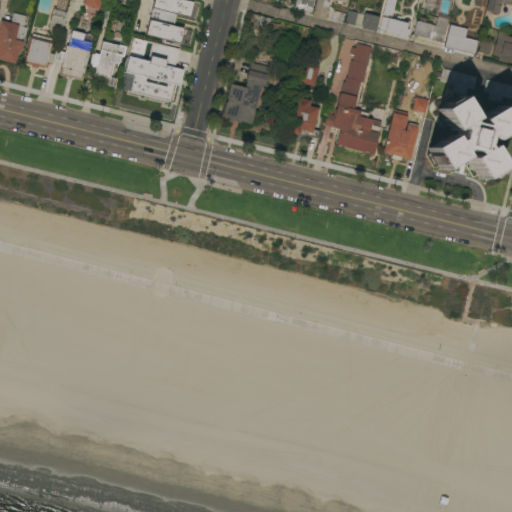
[(99,0),(97,9),(83,6),(84,0),(99,0)]
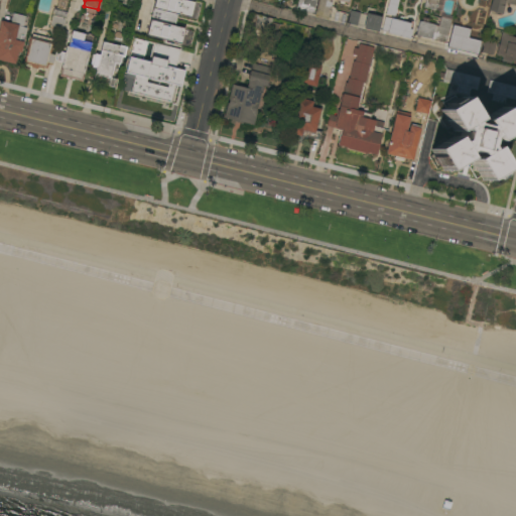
[(155,0),(182,0),(195,3),(190,18),(176,15),(173,26),(185,29),(181,44),(165,40),(165,42),(158,40),(158,39),(146,36),(155,0)]
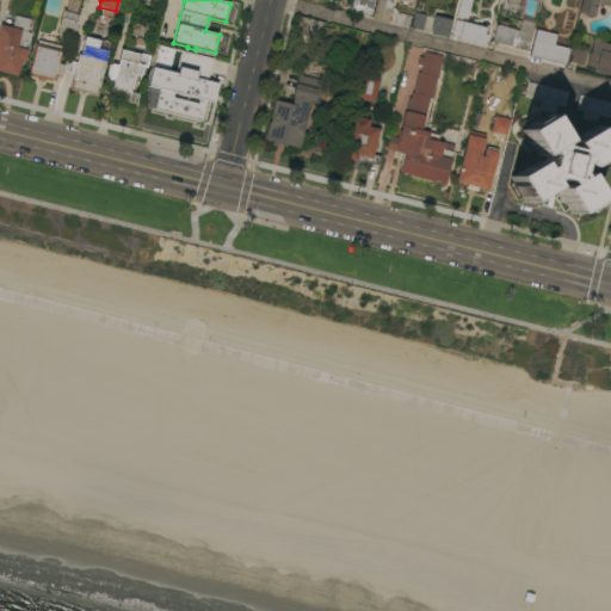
[(375,0),(371,16),(350,11),(352,0),(375,0)]
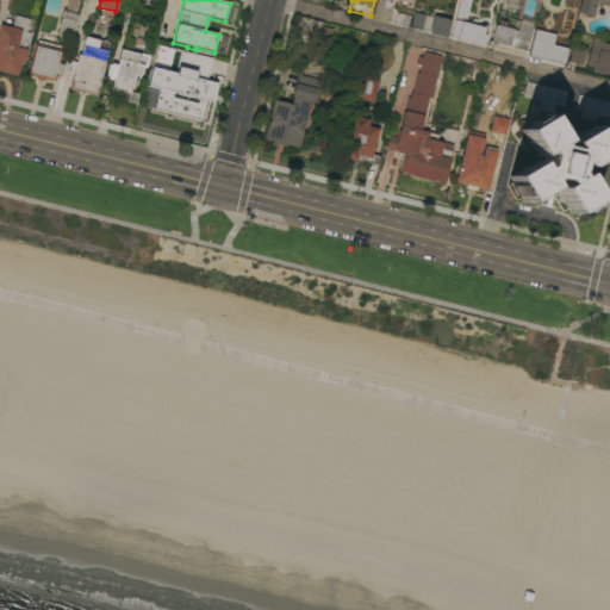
[(412,0),(412,5),(408,4),(406,6),(402,4),(402,1),(397,0),(391,0),(391,4),(392,4),(387,24),(372,19),(377,0),(412,0)]
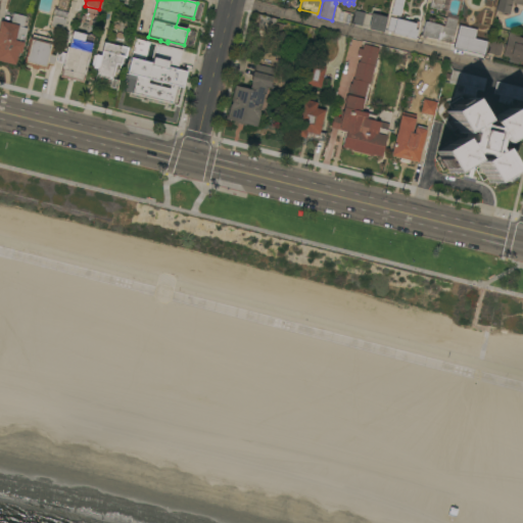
[(393,0),(403,0),(400,16),(391,14),(393,0)]
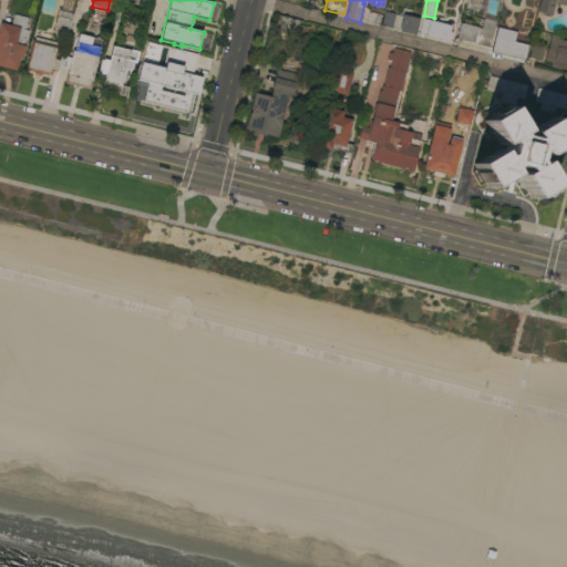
[(501,0),(501,2),(492,0),(482,0),(487,1),(484,13),(478,12),(478,11),(466,8),(468,1),(466,0),(501,0)]
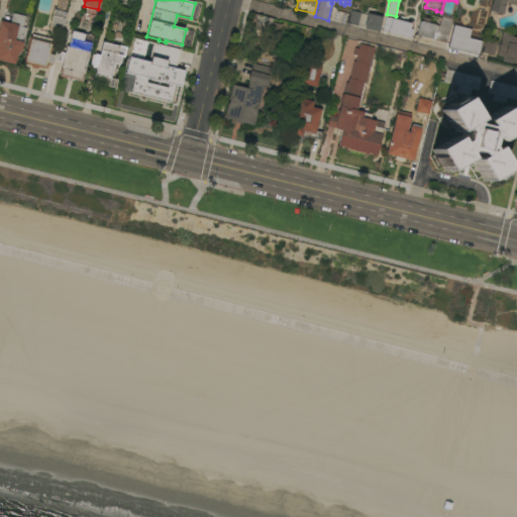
[(516,5),(506,3),(503,14),(498,13),(498,15),(495,14),(495,12),(491,11),(493,0),(516,0),(516,5)]
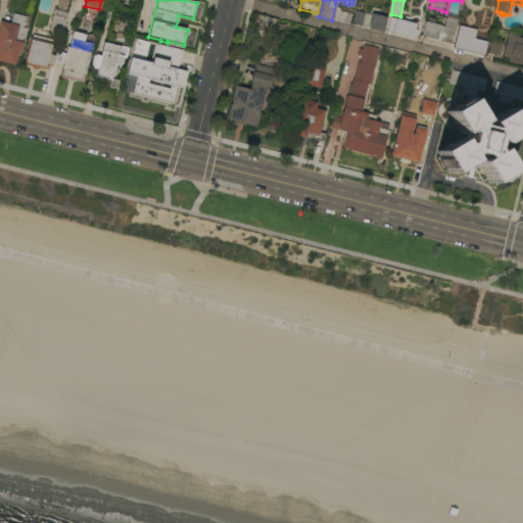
[(68,13),(64,31),(62,30),(62,32),(51,29),(51,28),(55,9),(68,13)]
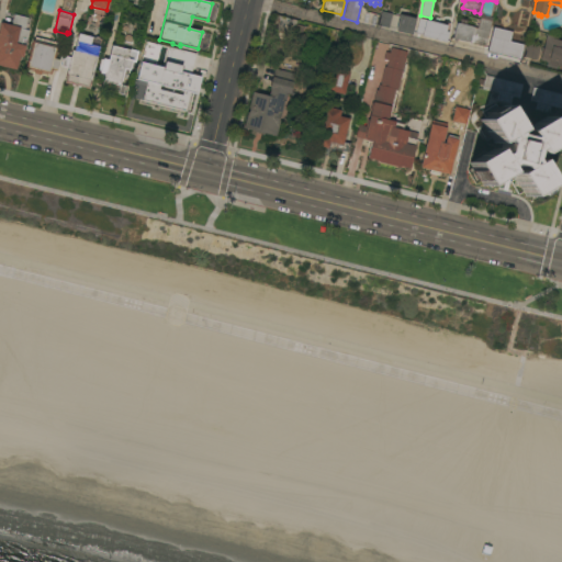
[(389,29),(379,26),(382,12),(393,14),(389,29)]
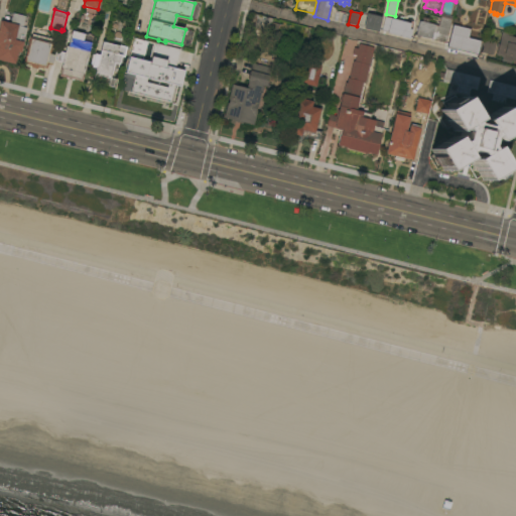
[(272,19),(269,31),(266,31),(267,38),(247,33),(252,14),(272,19)]
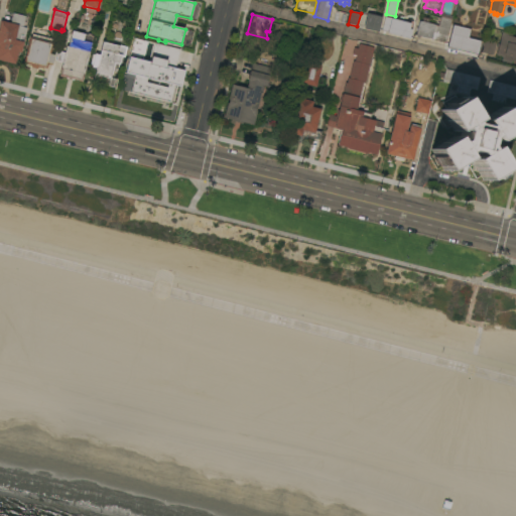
[(379,32),(364,29),(367,14),(382,17),(379,32)]
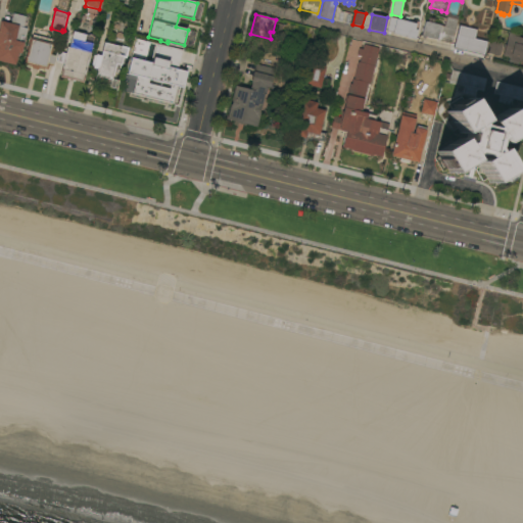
[(425,22),(445,27),(447,14),(459,17),(453,44),(426,38),(425,40),(422,39),(423,37),(422,37),(425,22)]
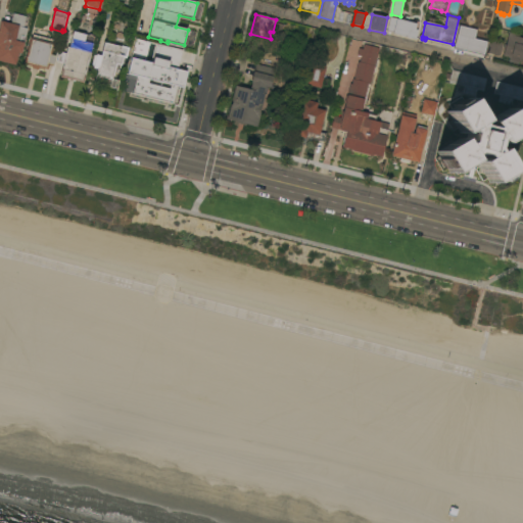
[(416,39),(393,34),(393,33),(387,31),(390,17),(417,25),(416,30),(418,31),(416,39)]
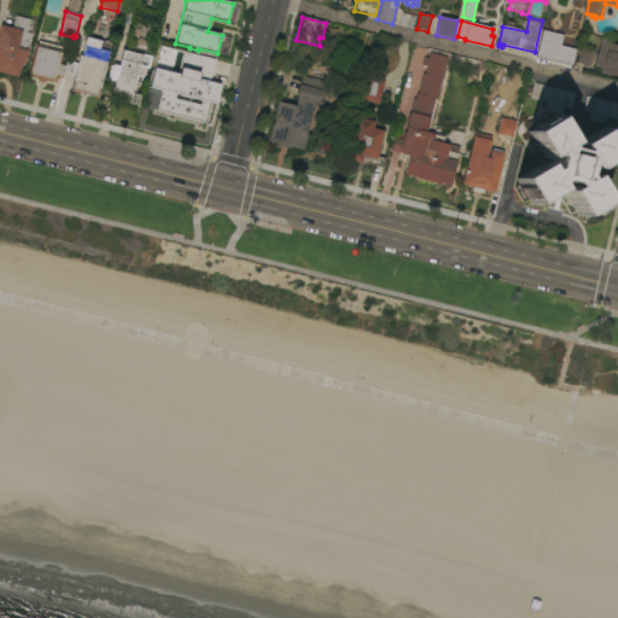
[(0,73),(0,35),(3,27),(33,34),(30,45),(25,44),(24,50),(29,51),(25,64),(22,64),(18,77),(0,73)]
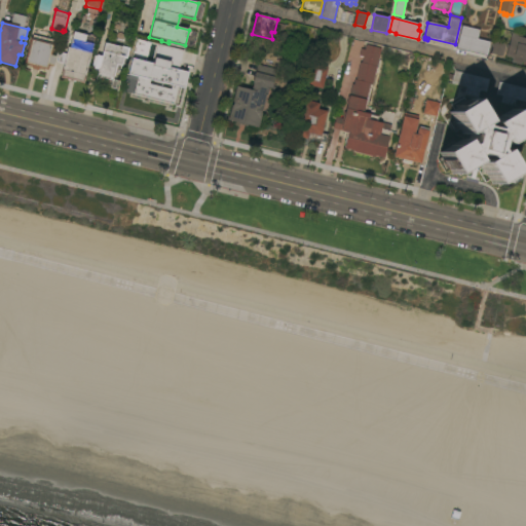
[(456,48),(460,29),(474,32),(472,37),(491,42),(488,57),(456,48)]
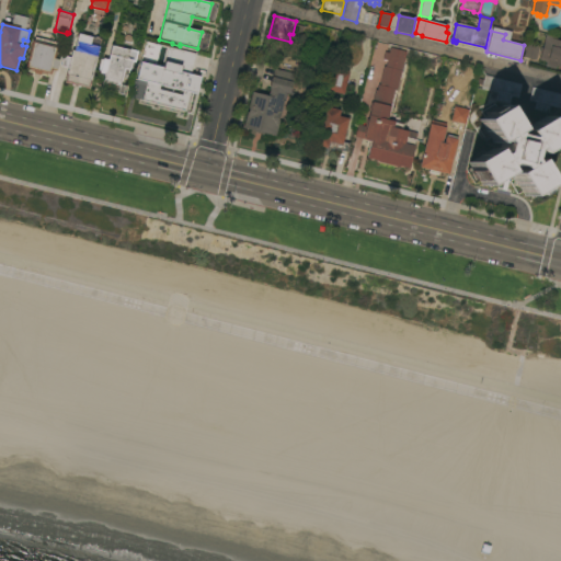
[(101,39),(96,57),(90,89),(65,83),(68,68),(60,67),(64,56),(70,58),(72,50),(75,52),(78,34),(101,39)]
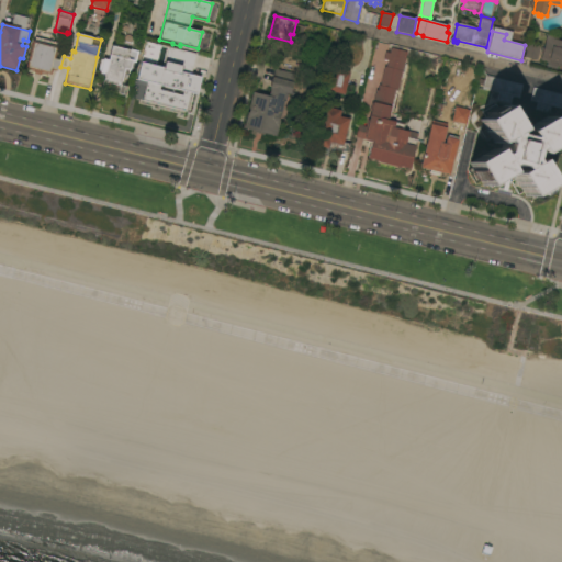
[(542,53),(541,52),(541,47),(543,48),(547,37),(547,35),(558,37),(558,41),(561,41),(561,68),(557,67),(557,69),(547,67),(548,62),(541,60),(542,53)]
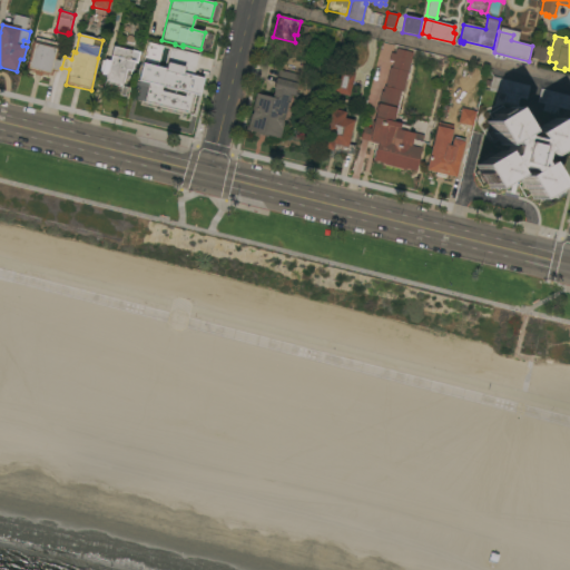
[(56,60),(61,61),(58,71),(53,70),(51,77),(42,74),(41,77),(35,75),(35,72),(26,69),(33,41),(35,42),(36,38),(58,43),(57,47),(59,48),(56,60)]
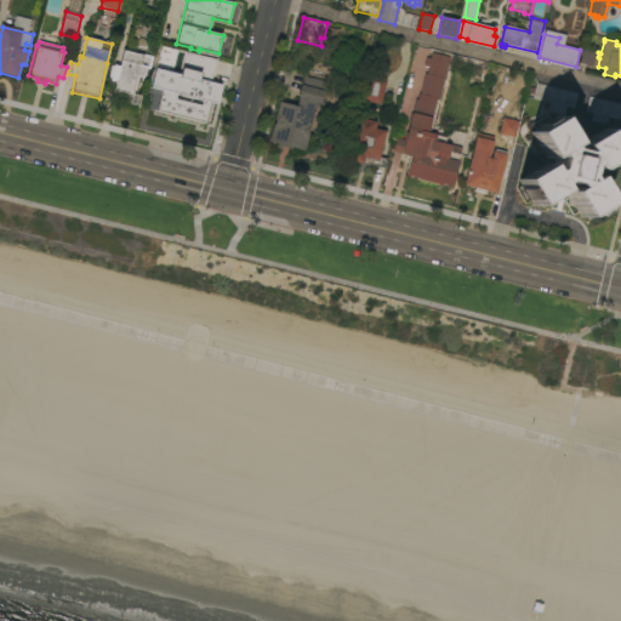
[(593,67),(579,63),(582,47),(597,51),(593,67)]
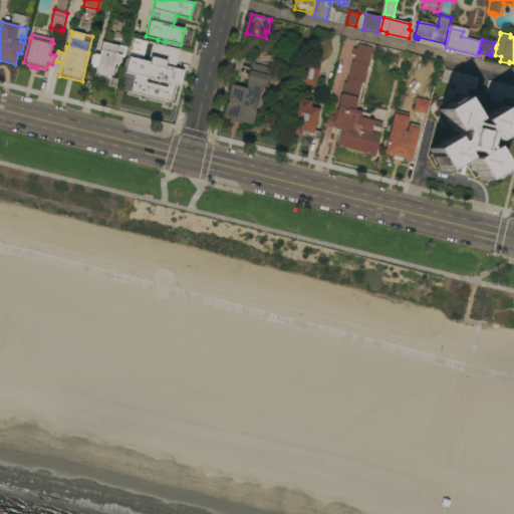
[(110,78),(115,79),(113,87),(107,85),(109,78),(101,76),(100,83),(92,82),(96,68),(89,67),(92,55),(93,55),(94,54),(99,55),(102,41),(126,47),(123,57),(120,56),(118,64),(114,63),(110,78)]
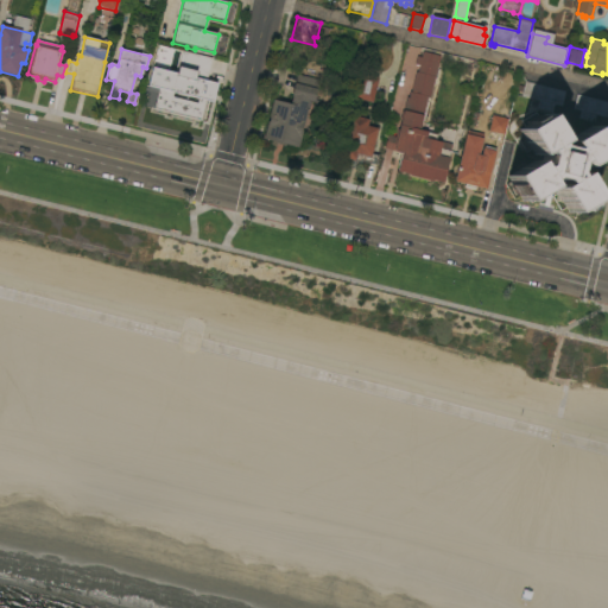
[(213,59),(207,81),(217,84),(213,102),(207,100),(201,121),(154,109),(159,89),(149,86),(153,68),(172,73),(173,68),(178,69),(182,51),(213,59)]
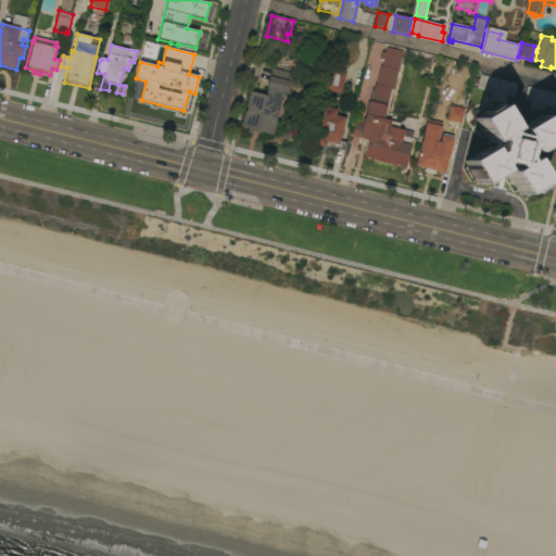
[(395,165),(394,166),(374,161),(374,160),(364,158),(365,151),(367,141),(362,140),(362,139),(352,136),(355,124),(362,126),(364,118),(365,119),(367,111),(366,110),(368,102),(369,102),(373,89),(374,90),(376,85),(381,66),(382,66),(384,60),(380,59),(381,52),(386,53),(387,48),(403,52),(393,90),(391,90),(383,119),(400,124),(399,128),(414,133),(405,167),(395,165)]
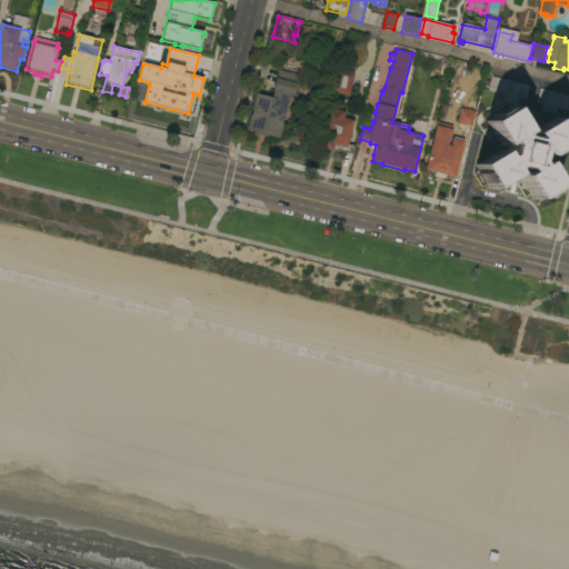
[(348,97),(331,92),(337,68),(355,72),(348,97)]
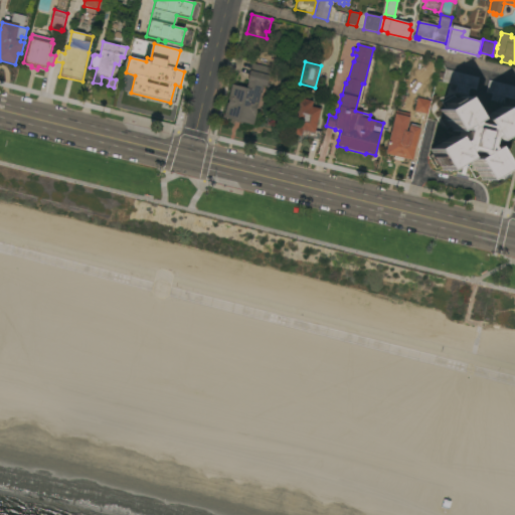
[(231,84),(245,89),(247,81),(246,81),(251,63),(270,67),(265,86),(262,86),(260,93),(261,94),(256,108),(255,112),(252,125),(243,123),(243,124),(232,121),(223,118),(231,84)]
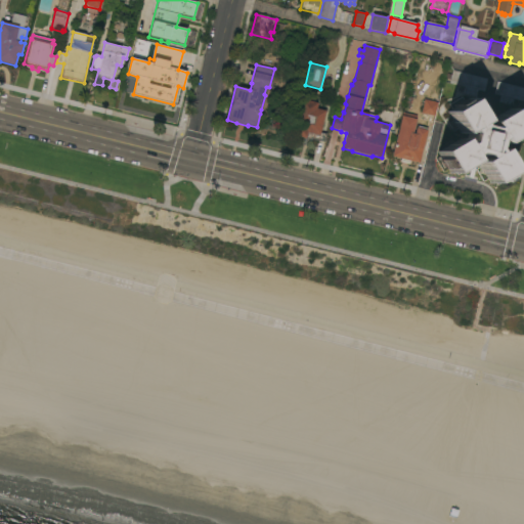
[(487,79),(484,92),(478,90),(476,97),(464,94),(465,87),(454,84),(453,87),(451,86),(451,84),(449,83),(450,80),(447,80),(448,75),(452,76),(453,71),(487,79)]
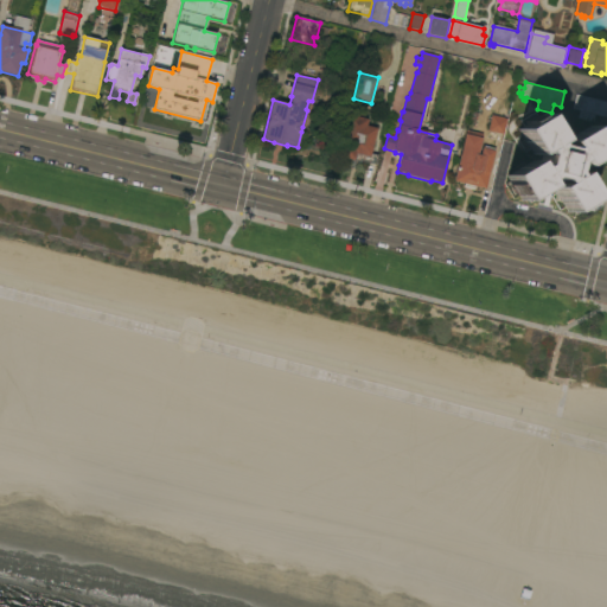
[(606,102),(606,117),(595,115),(593,123),(579,120),(580,112),(573,109),(576,95),(606,102)]
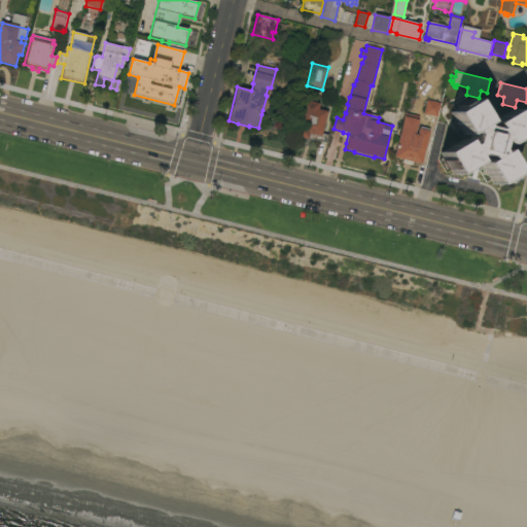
[(437,117),(423,114),(427,100),(441,103),(437,117)]
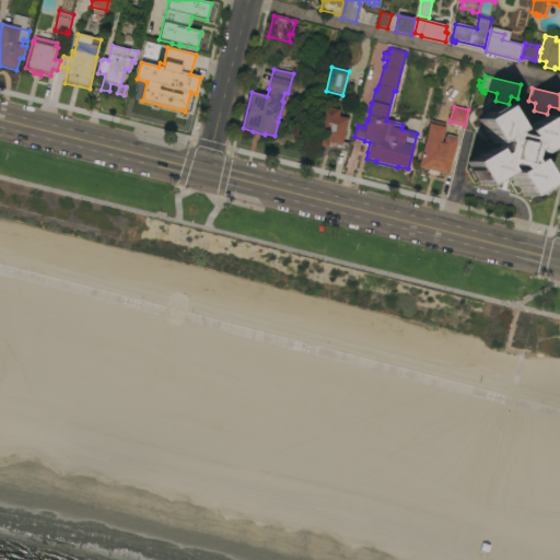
[(486,116),(483,113),(492,107),(494,111),(502,106),(515,129),(510,132),(511,135),(522,138),(524,137),(521,130),(545,116),(549,124),(551,121),(557,131),(553,132),(558,140),(535,153),(532,148),(527,150),(526,159),(528,163),(534,159),(548,183),(540,187),(543,189),(534,195),(532,193),(524,197),(511,173),(516,170),(514,166),(505,164),(501,166),(505,172),(481,186),(478,178),(475,181),(469,172),(473,170),(468,162),(491,149),(494,154),(498,152),(500,143),(498,140),(492,143),(478,119),(486,116)]
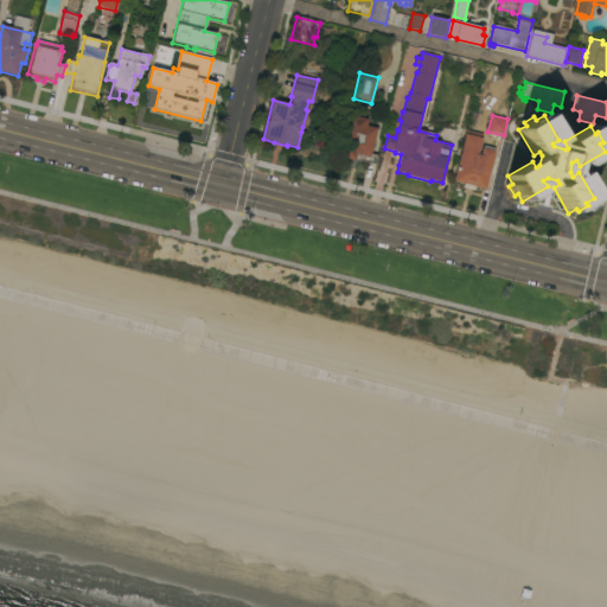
[(371,154),(378,155),(376,165),(360,161),(360,163),(342,158),(352,116),(369,120),(366,126),(377,129),(371,154)]
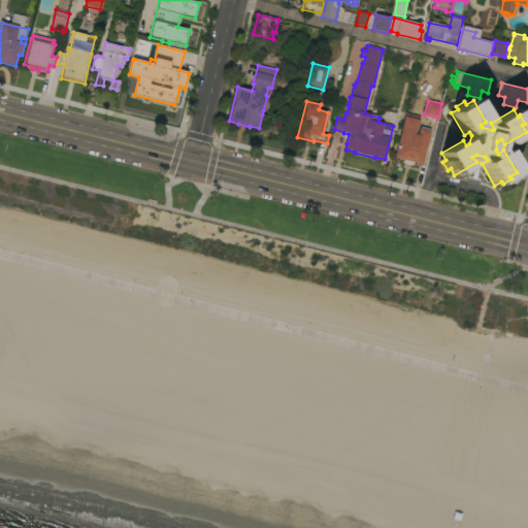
[(398,140),(394,158),(422,165),(430,132),(419,129),(418,132),(416,132),(419,120),(403,117),(398,140)]
